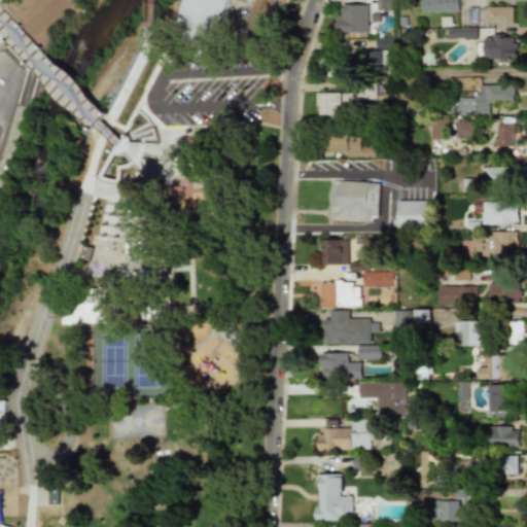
[(232,0),(213,56),(182,44),(185,34),(176,31),(186,0),(271,0),(260,32),(247,28),(253,7),(235,0),(232,0)]
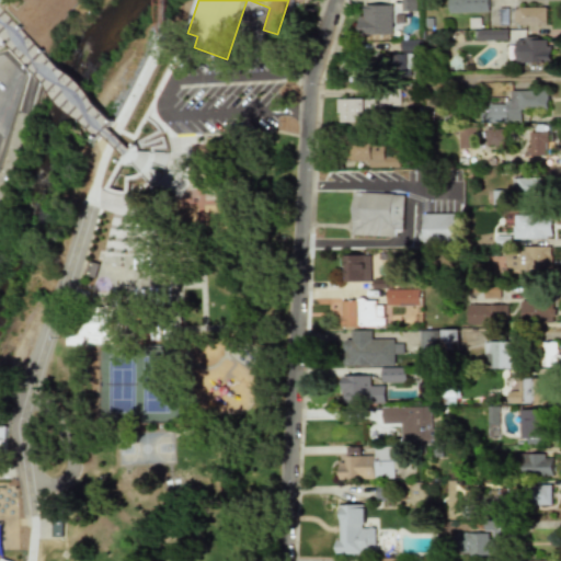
[(413,0),(399,0),(400,11),(413,11),(413,0)]
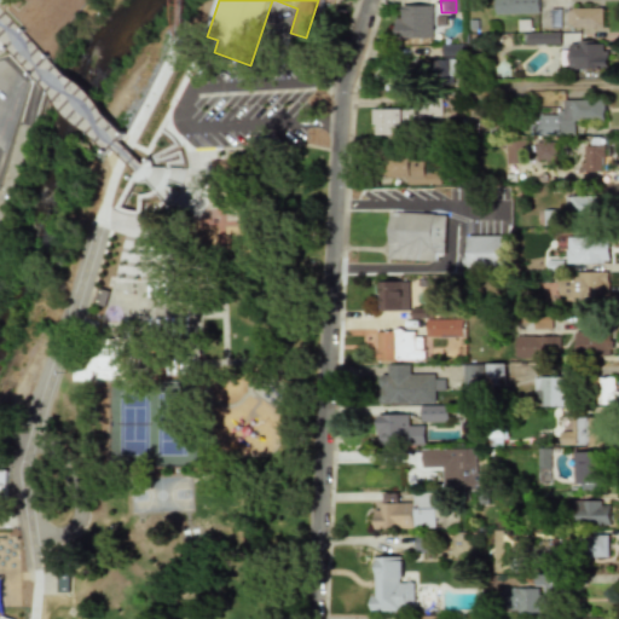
[(492,0),(492,15),(537,13),(537,0),(492,0)]
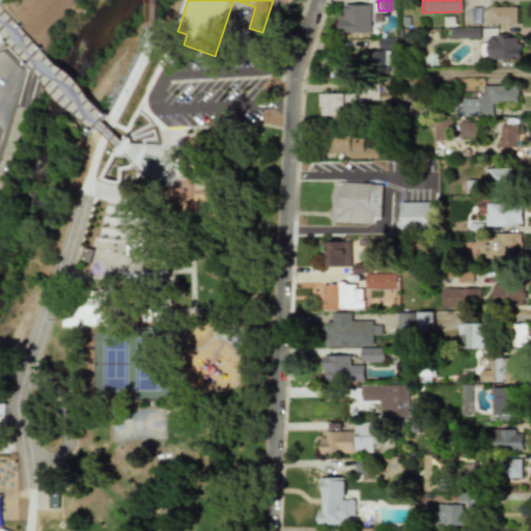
[(369,5),(342,4),(342,16),(338,16),(337,32),(368,33),(369,5)]
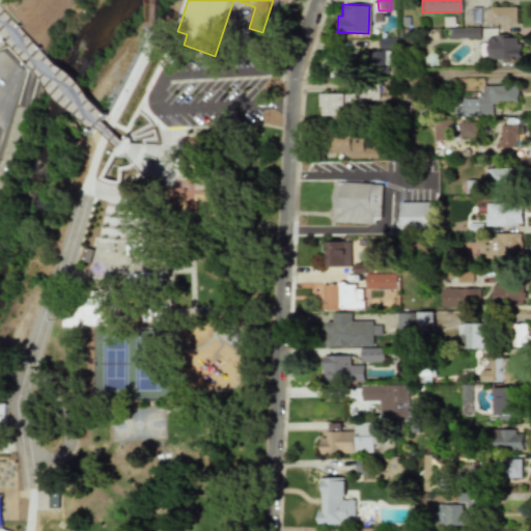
[(515,7),(484,7),(484,24),(515,24),(515,7)]
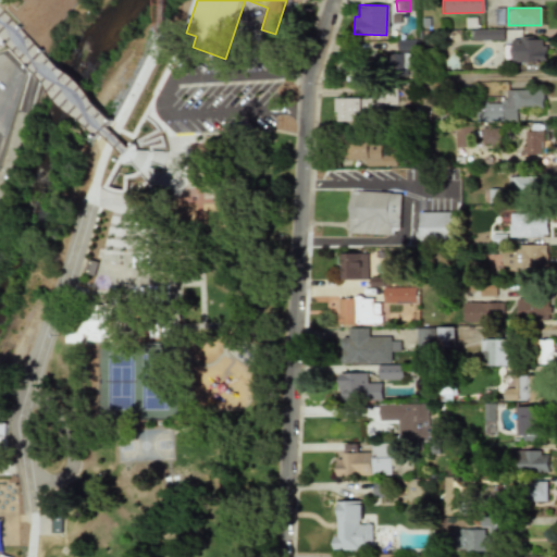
[(472,40),(502,39),(502,28),(472,29),(472,40)]
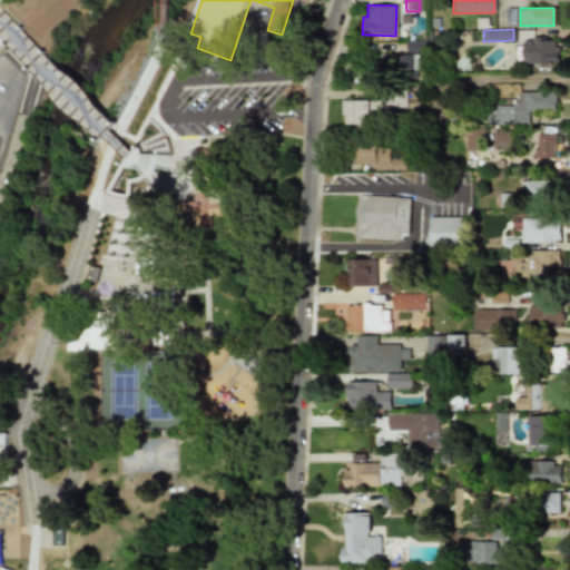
[(557,39),(523,38),(522,64),(557,64),(557,39)]
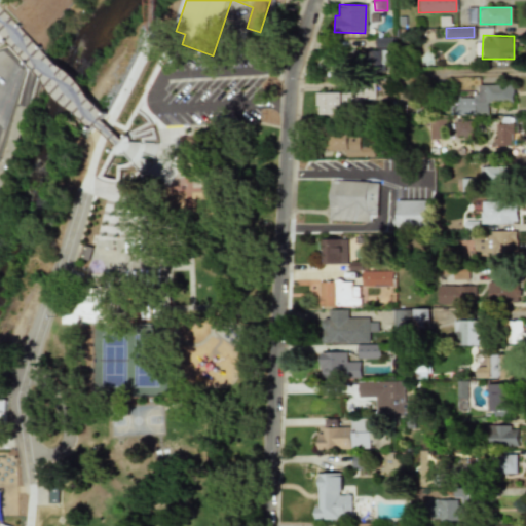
[(386,37),(374,37),(374,47),(386,47),(386,37)]
